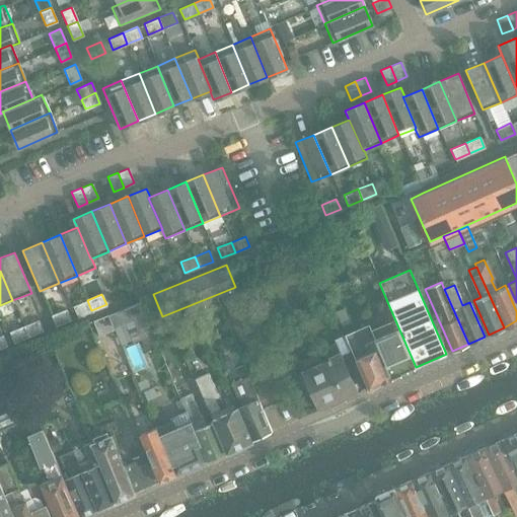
[(91,310),(87,300),(73,305),(77,316),(91,310)]
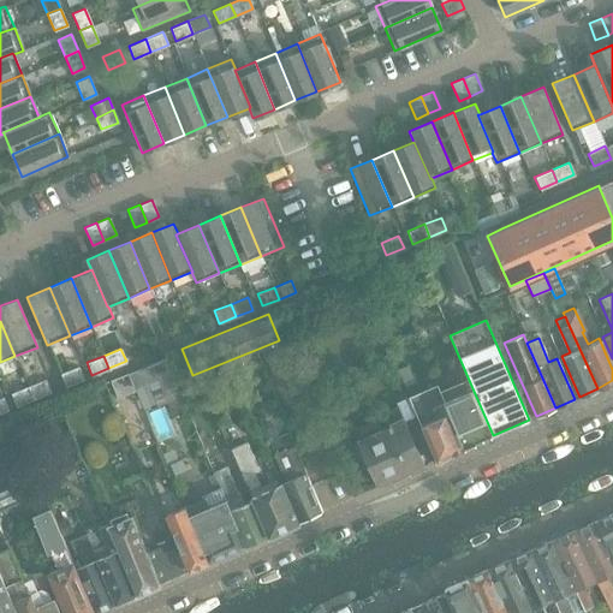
[(83,379),(78,367),(60,373),(65,386),(83,379)]
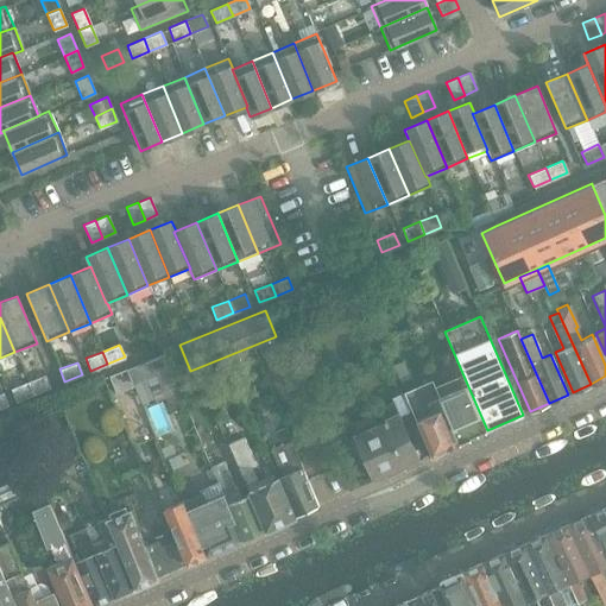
[(132,384),(126,368),(125,366),(108,373),(117,392),(133,385),(132,384)]
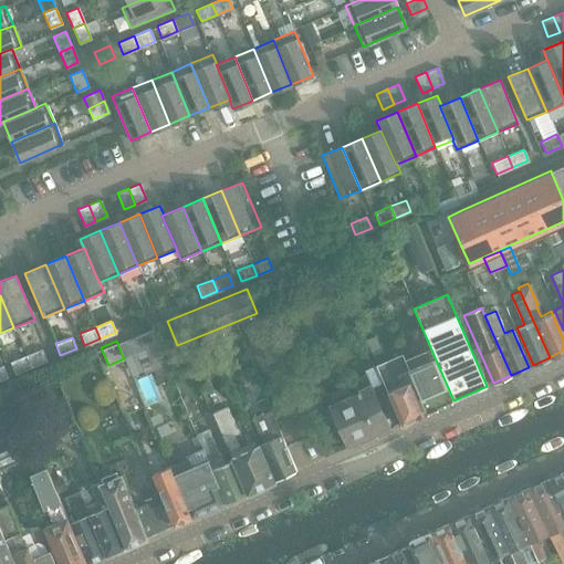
[(45,359),(41,348),(25,355),(30,366),(45,359)]
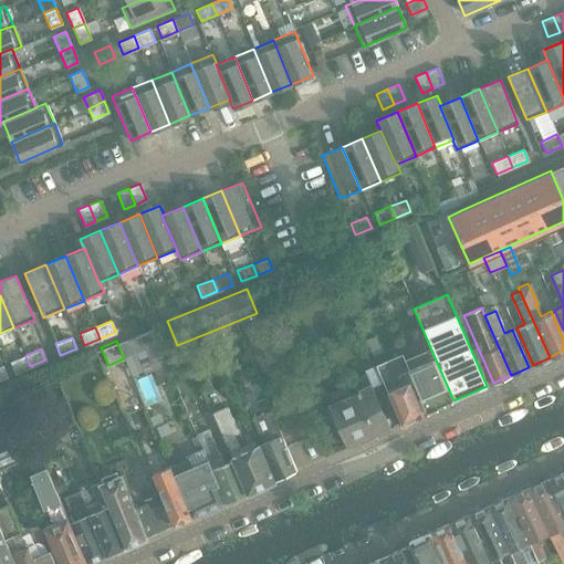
[(453,400),(431,350),(404,361),(427,411),(453,400)]
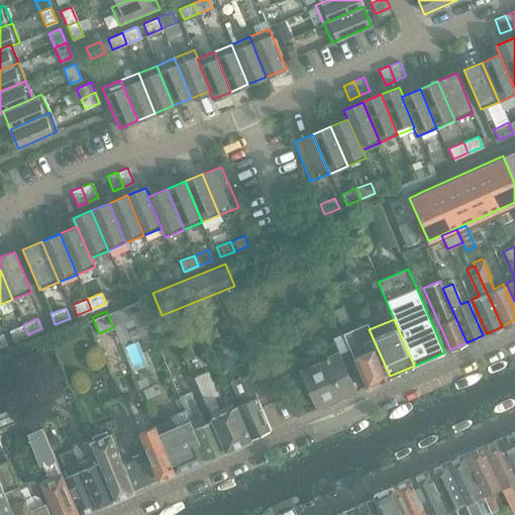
[(124,321),(112,326),(113,327),(119,342),(131,338),(124,321)]
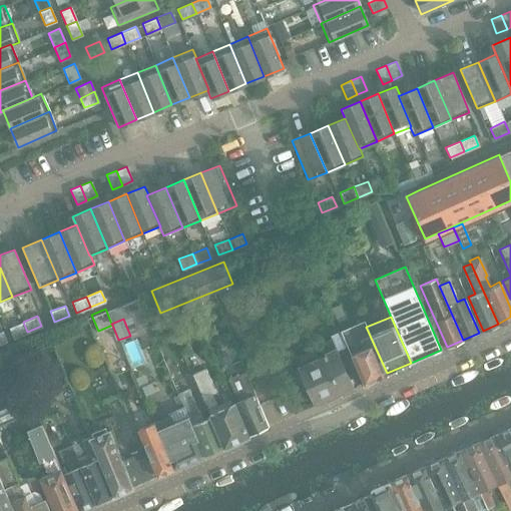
[(387,373),(366,327),(364,321),(342,331),(348,347),(364,383),(387,373)]
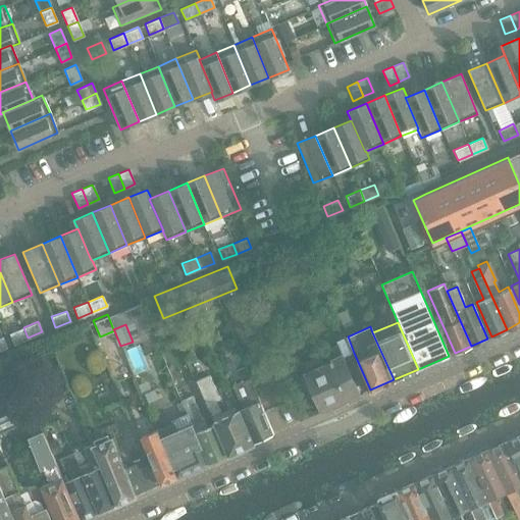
[(28,338),(23,327),(9,333),(13,344),(28,338)]
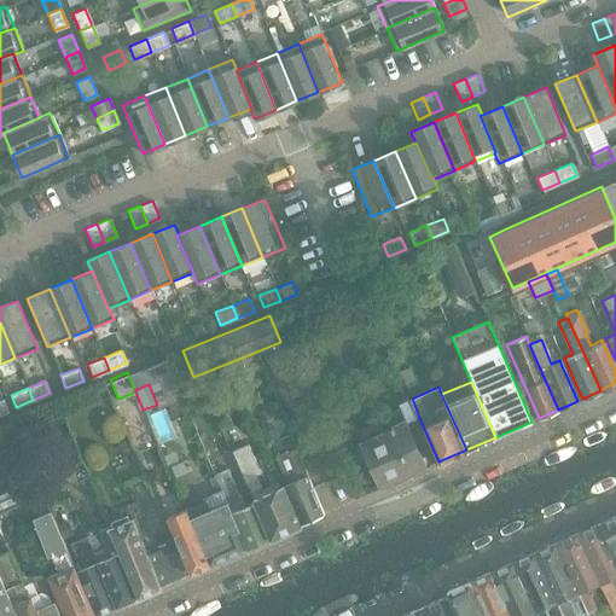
[(406,423),(419,418),(412,399),(397,405),(400,410),(385,414),(393,429),(355,446),(365,468),(370,465),(379,487),(410,474),(410,475),(425,469),(406,423)]
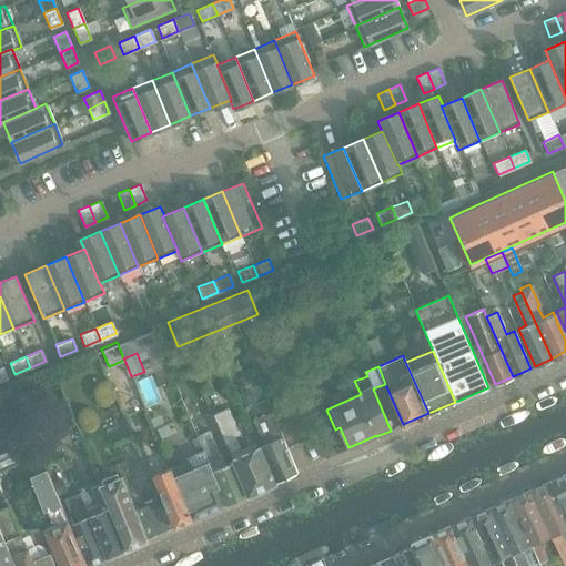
[(287,448),(261,383),(251,386),(263,415),(254,418),(264,444),(260,445),(274,482),(297,473),(287,448)]
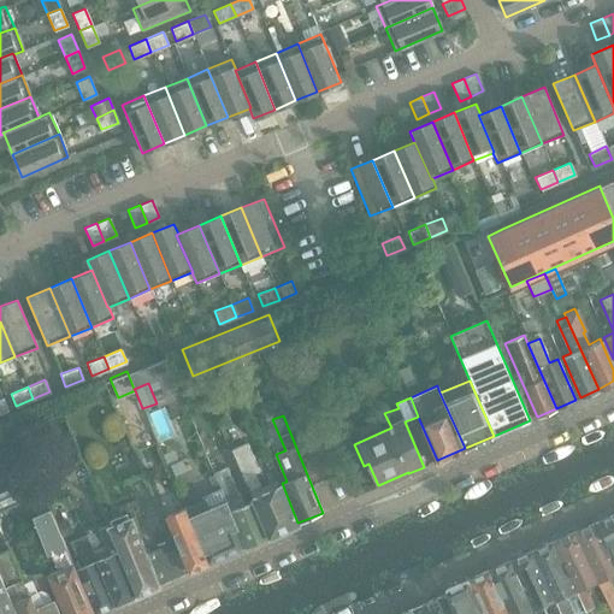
[(0,508),(34,495),(4,424),(0,425),(0,508)]
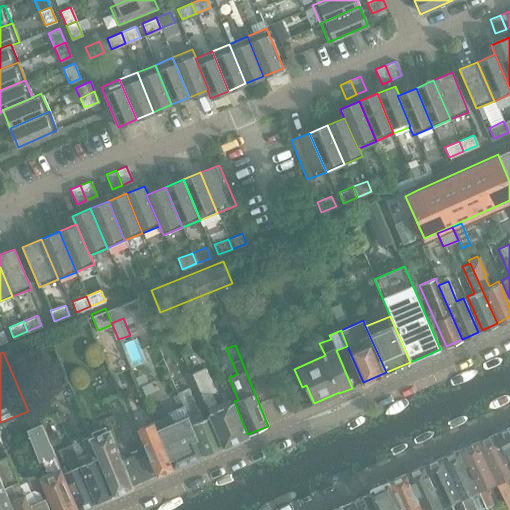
[(219,407),(212,392),(215,391),(204,366),(192,371),(211,415),(207,417),(219,446),(247,434),(234,401),(219,407)]
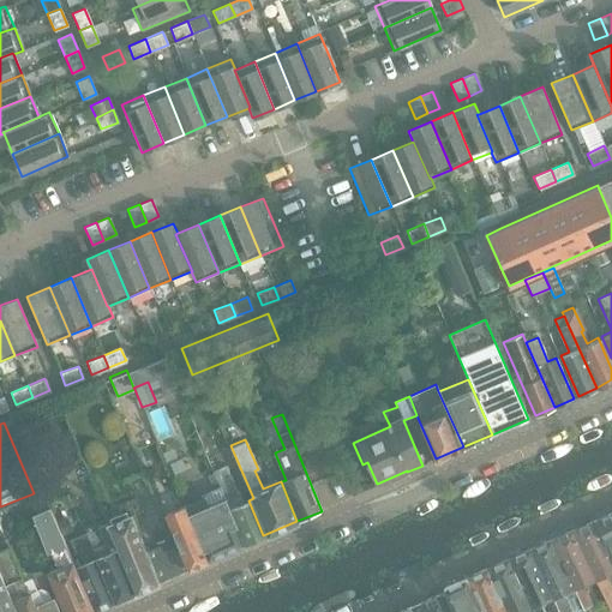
[(245,544),(229,509),(221,486),(214,471),(204,448),(189,454),(191,459),(168,468),(184,504),(184,507),(193,502),(217,556),(245,544)]
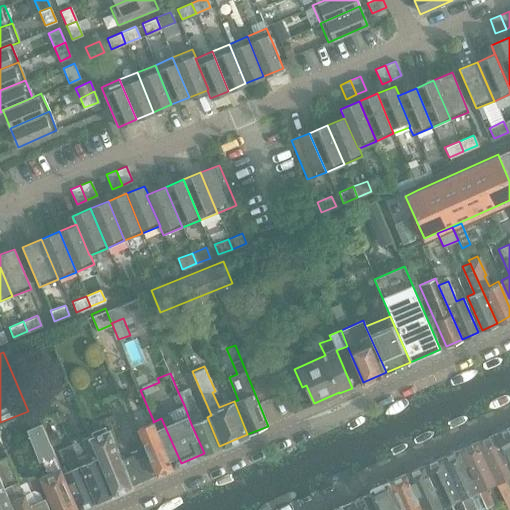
[(219,446),(207,417),(201,420),(187,388),(178,392),(184,405),(191,424),(204,453),(219,446)]
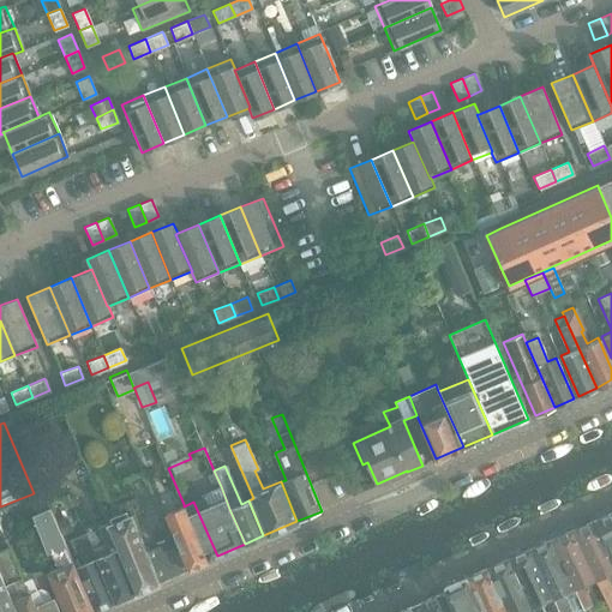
[(217,556),(193,502),(184,507),(184,504),(166,511),(190,568),(217,556)]
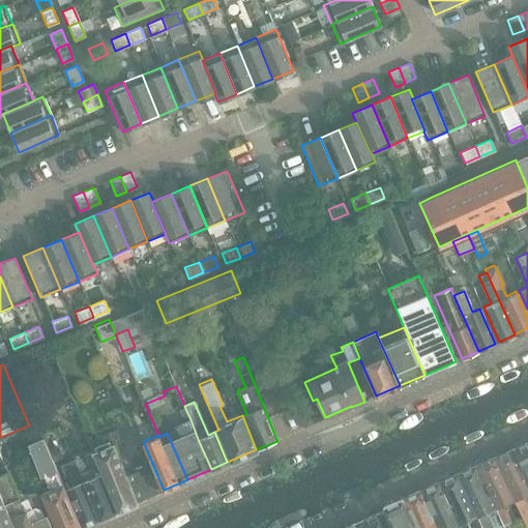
[(77,527),(80,527),(63,485),(56,470),(55,467),(42,438),(27,444),(40,476),(42,475),(49,490),(41,493),(55,527),(77,527)]
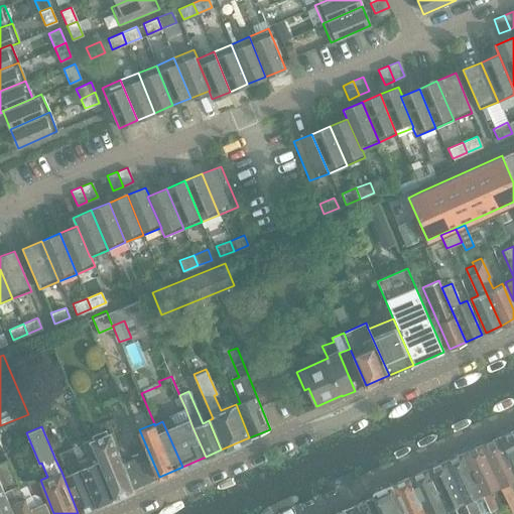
[(513,429),(500,436),(513,468),(513,429)]
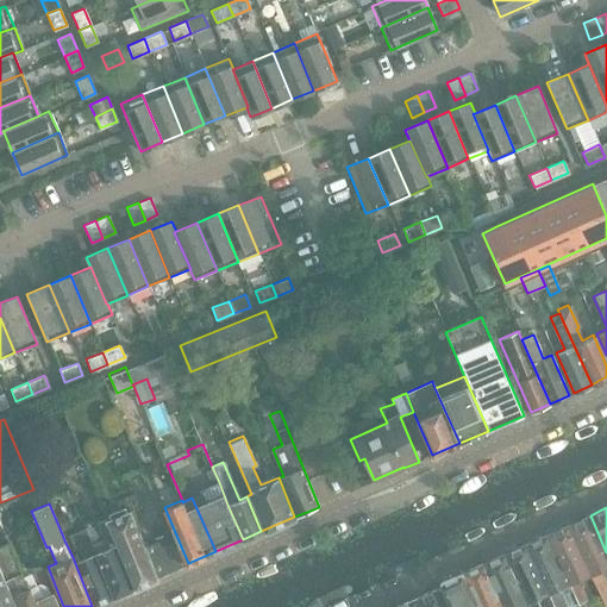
[(181,567),(170,540),(160,545),(158,540),(144,545),(130,511),(106,520),(133,587),(181,567)]
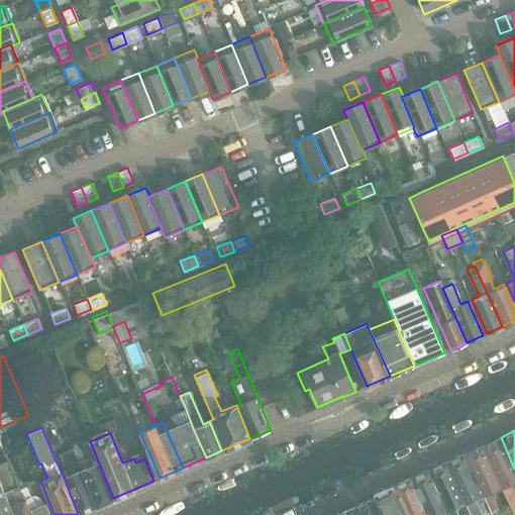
[(514,483),(514,469),(501,437),(482,445),(502,489),(513,514),(514,514),(514,493),(511,485),(514,483)]
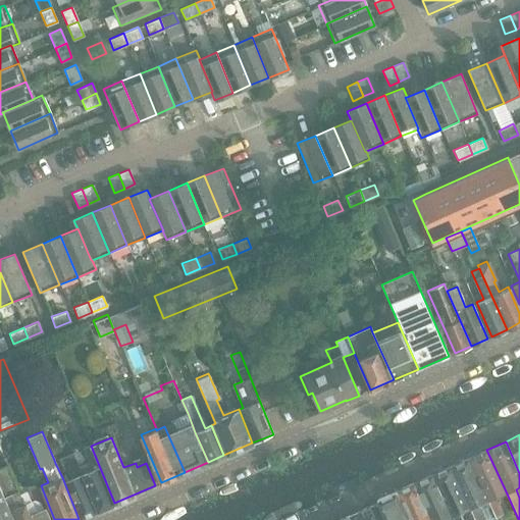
[(114,503),(91,446),(91,445),(82,448),(88,462),(79,466),(82,473),(97,511),(114,503)]
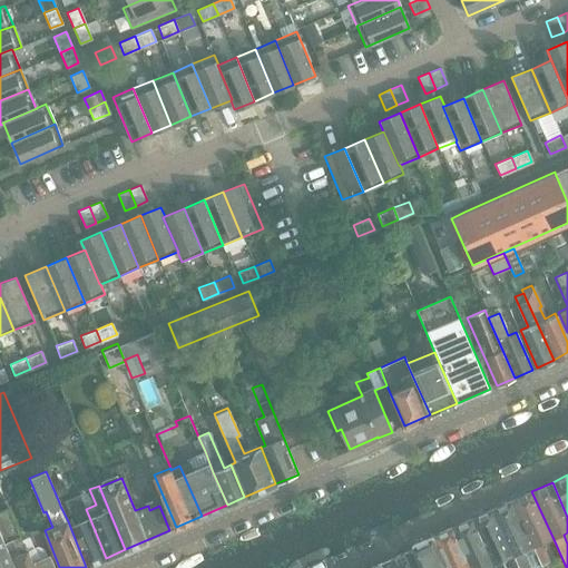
[(0,530),(16,567),(39,567),(36,558),(32,559),(27,548),(26,548),(21,538),(1,488),(0,488),(0,530)]
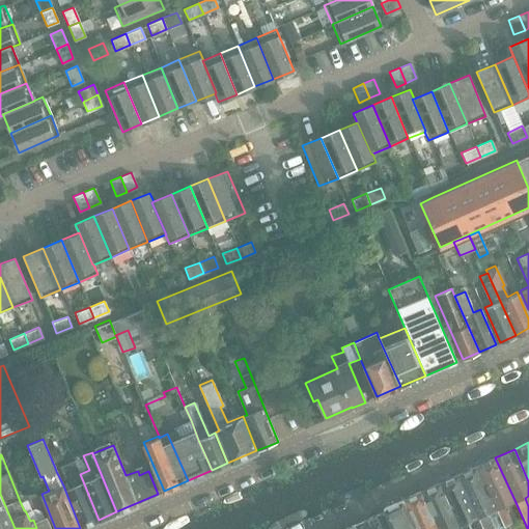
[(516,502),(495,457),(477,466),(497,509),(505,527),(511,524),(504,507),(516,502)]
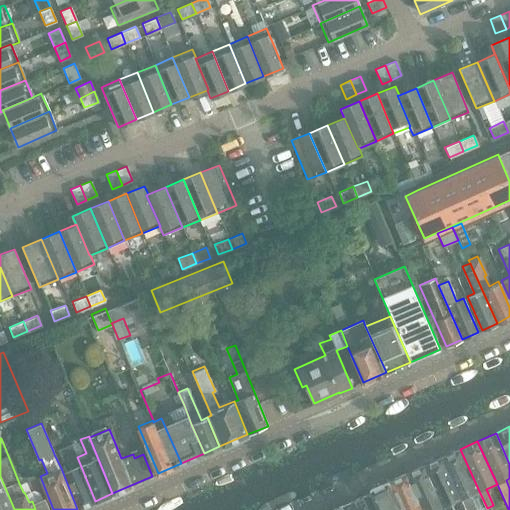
[(95,501),(80,464),(77,457),(71,444),(53,451),(54,454),(61,468),(77,509),(95,501)]
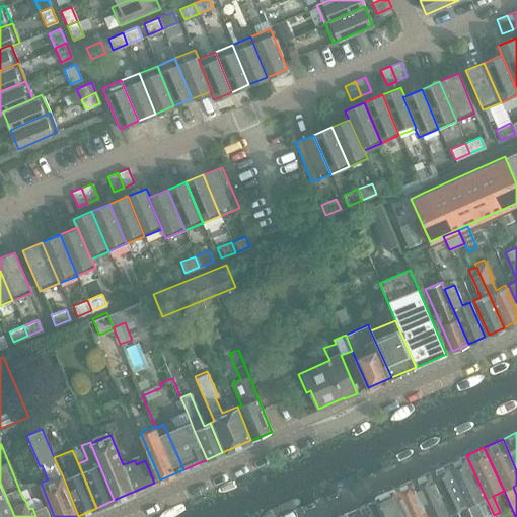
[(486,498),(466,455),(448,463),(466,505),(471,516),(482,516),(475,503),(486,498)]
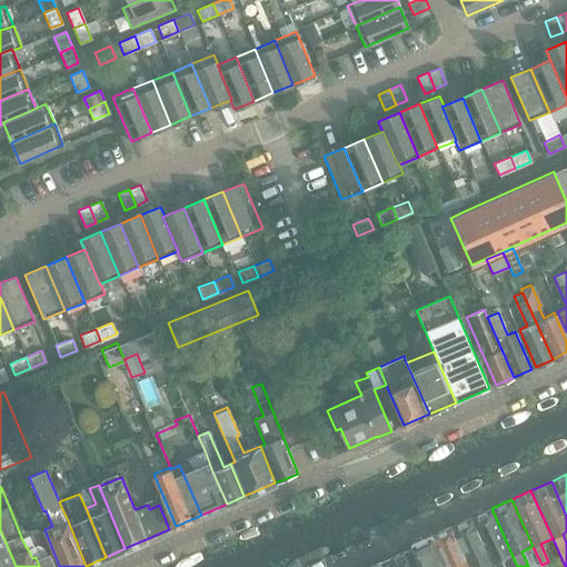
[(471,517),(493,565),(493,566),(504,566),(501,559),(511,554),(491,508),(471,517)]
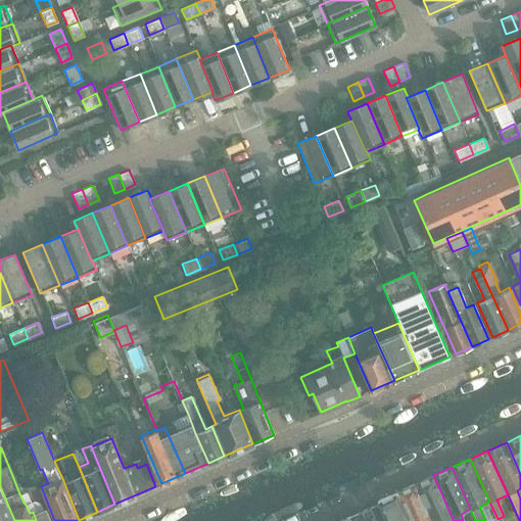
[(446,520),(453,519),(433,475),(415,483),(431,520),(446,520)]
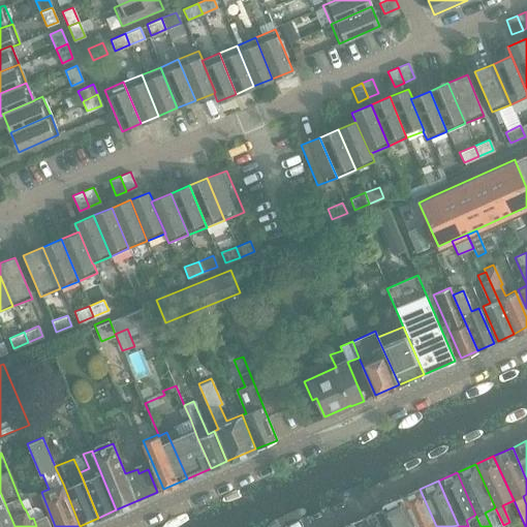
[(436,526),(420,489),(400,498),(412,526),(436,526)]
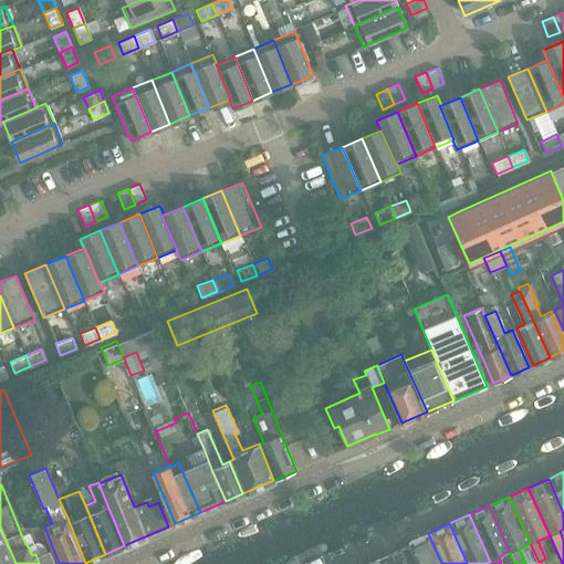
[(16,563),(0,526),(0,563),(16,563)]
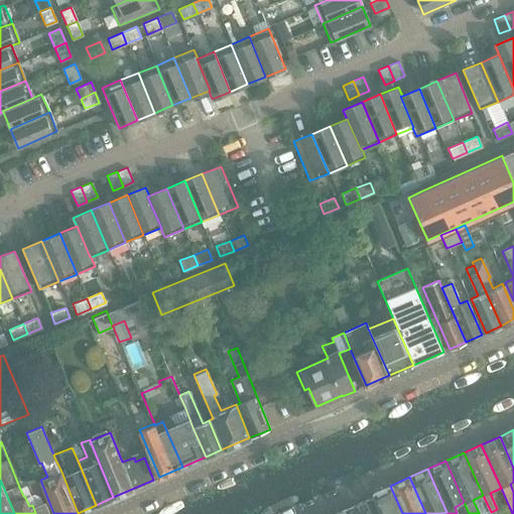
[(32,505),(35,513),(49,513),(36,480),(19,487),(23,496),(24,496),(29,506),(32,505)]
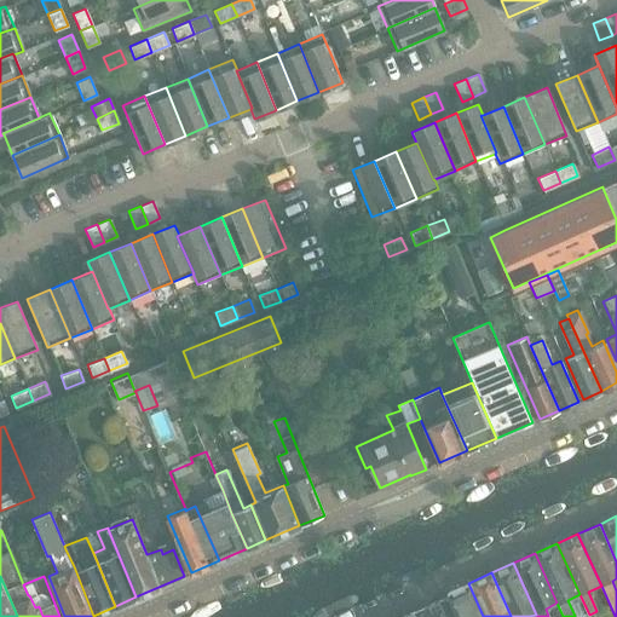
[(483,616),(468,583),(447,593),(456,616),(483,616)]
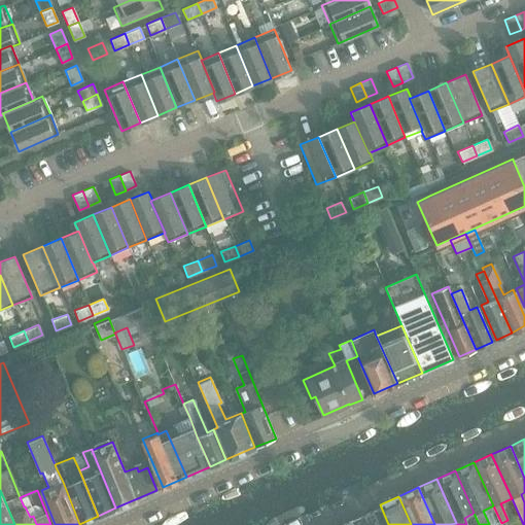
[(385,524),(379,509),(358,518),(361,524),(385,524)]
